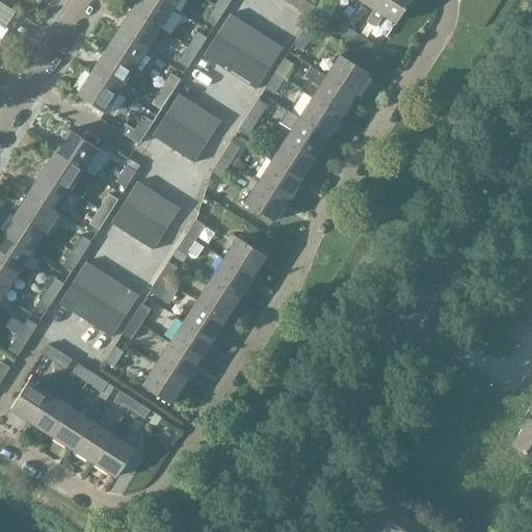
[(171,6),(160,0),(134,0),(129,9),(158,28),(171,6)]
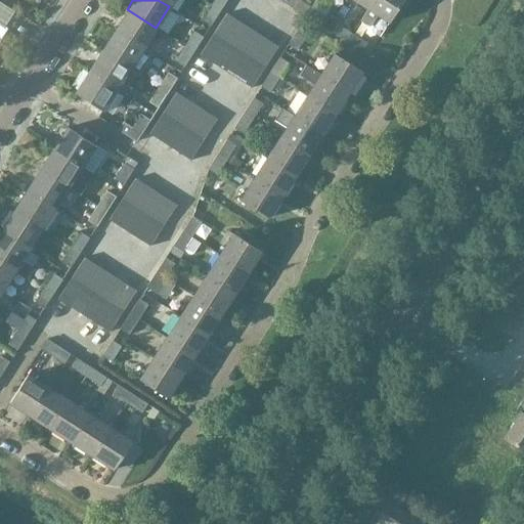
[(213,0),(211,4),(220,10),(226,0),(213,0)]
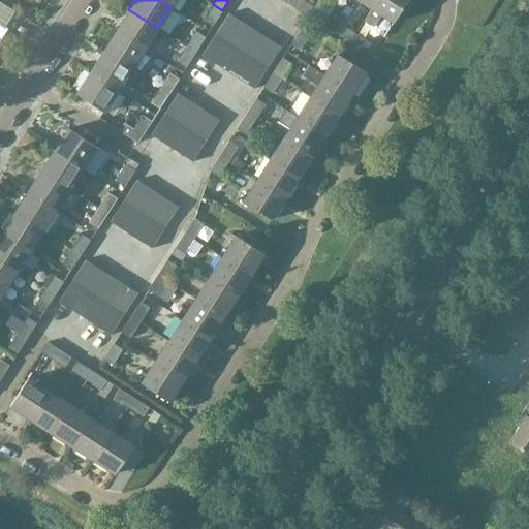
[(302,0),(300,0),(294,8),(306,16),(312,6),(302,0)]
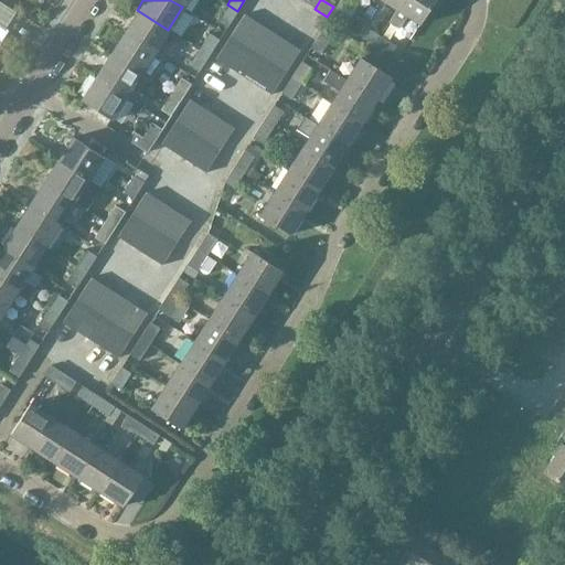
[(377,0),(395,11),(402,0),(377,0)]
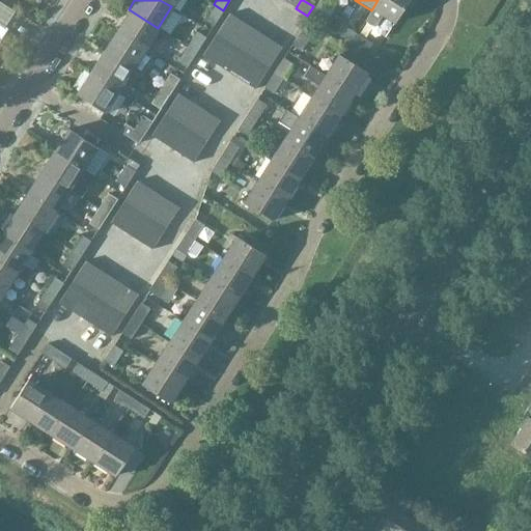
[(378,0),(371,10),(365,21),(374,27),(381,18),(392,25),(408,0),(378,0)]
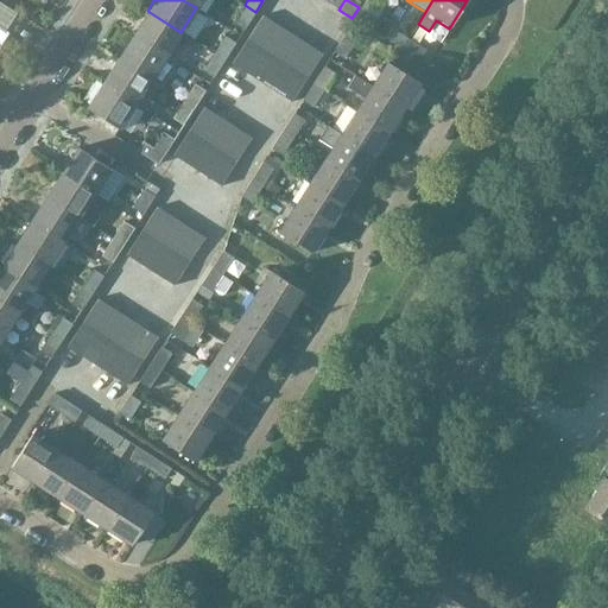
[(255,12),(245,5),(233,23),(244,30),(255,12)]
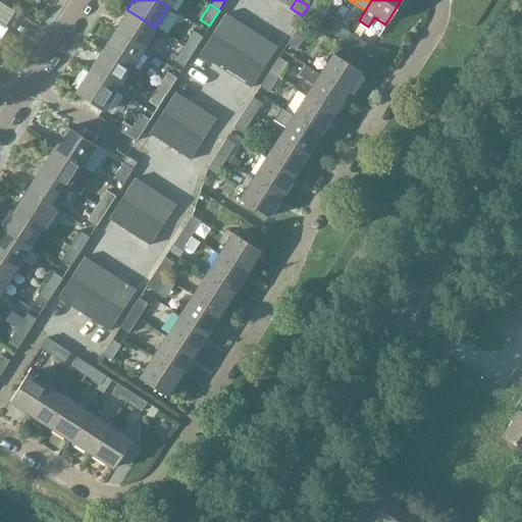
[(308,6),(302,15),(318,25),(324,16),(308,6)]
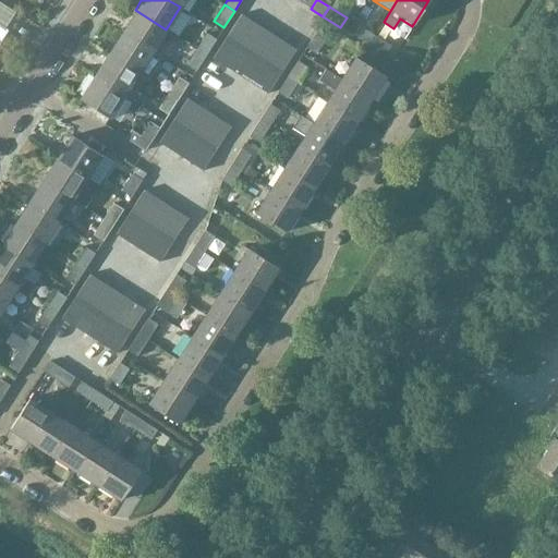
[(166,29),(135,10),(121,32),(152,51),(166,29)]
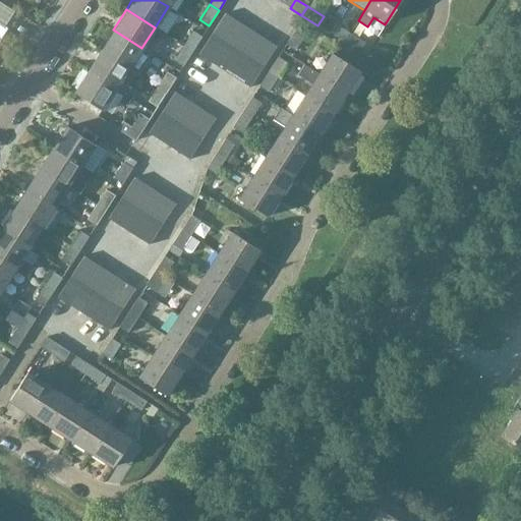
[(234,18),(224,12),(211,33),(221,40),(234,18)]
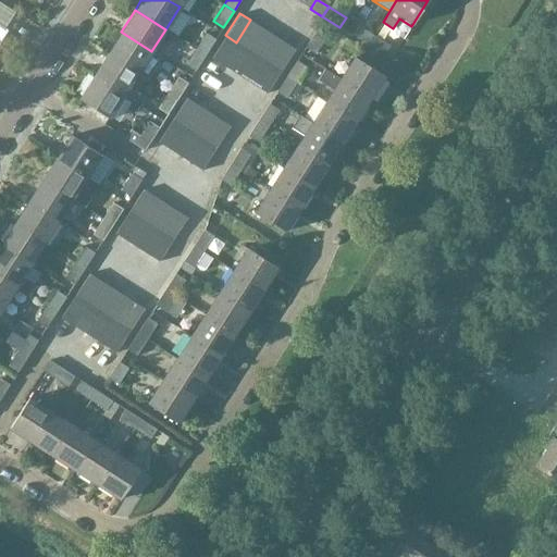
[(261,27),(250,20),(236,42),(247,49),(261,27)]
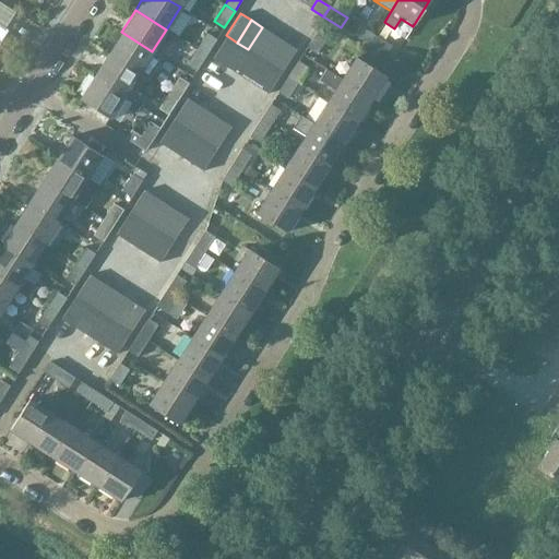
[(352,35),(369,46),(375,36),(358,25),(352,35)]
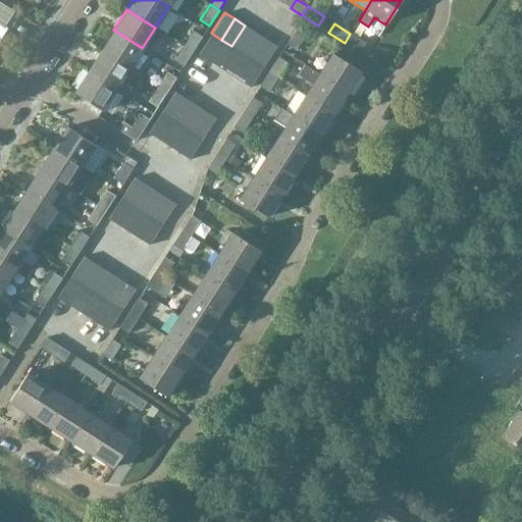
[(255,32),(245,25),(231,46),(242,53),(255,32)]
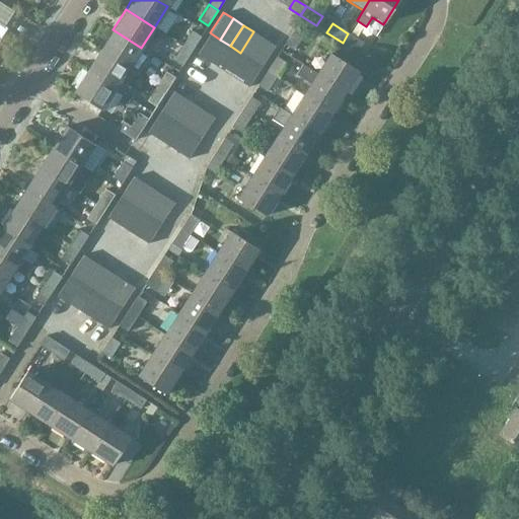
[(113,29),(99,51),(128,68),(137,74),(150,54),(141,48),(113,29)]
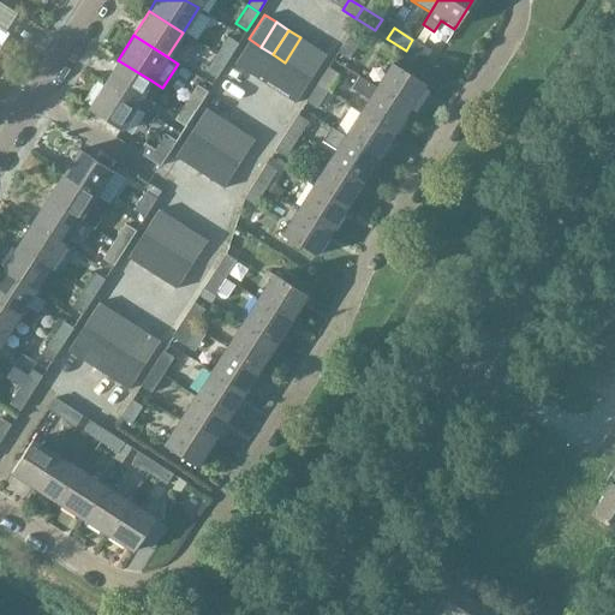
[(336,53),(347,60),(359,42),(348,35),(336,53)]
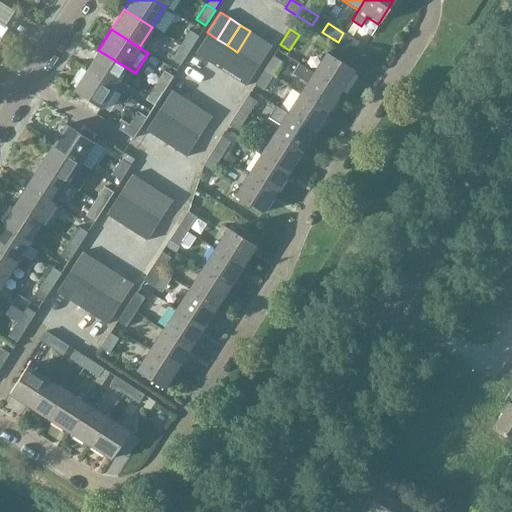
[(180,45),(189,51),(198,37),(189,31),(180,45)]
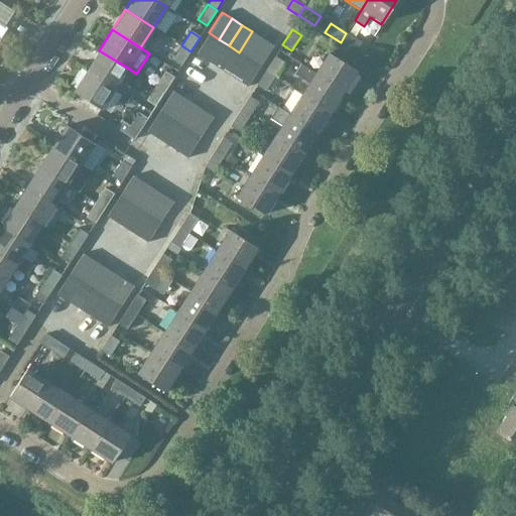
[(262,38),(252,31),(239,52),(249,58),(262,38)]
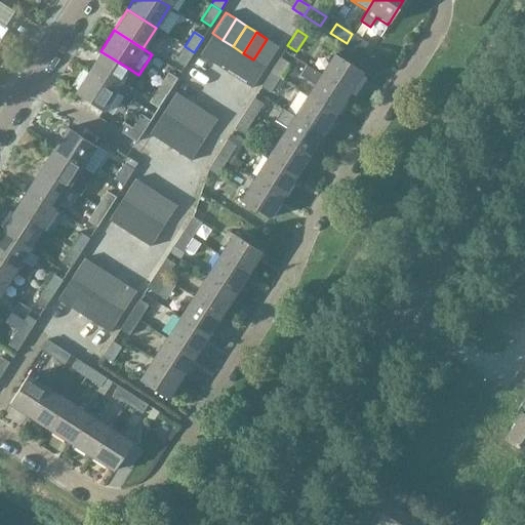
[(223,40),(212,33),(199,54),(209,61),(223,40)]
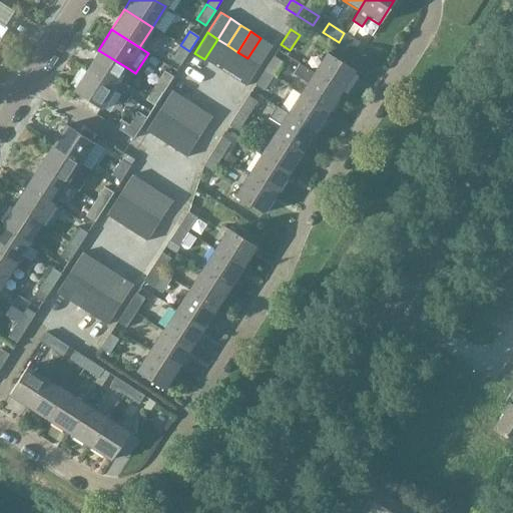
[(344,33),(339,42),(352,51),(358,42),(344,33)]
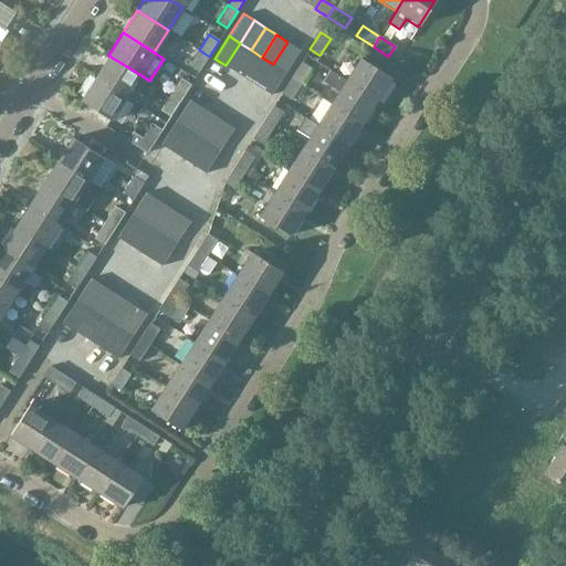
[(299,49),(287,42),(273,64),(284,71),(299,49)]
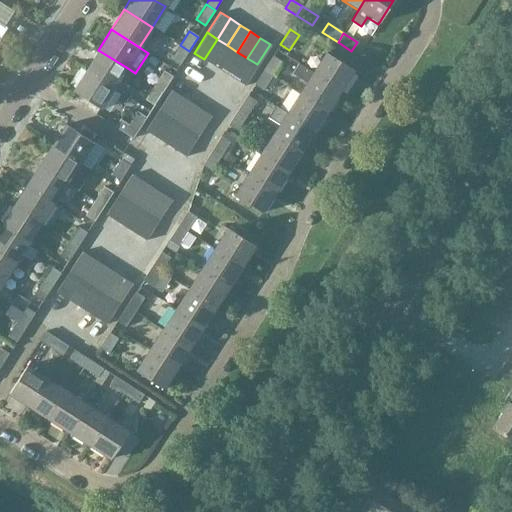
[(227,45),(217,39),(204,59),(214,65),(227,45)]
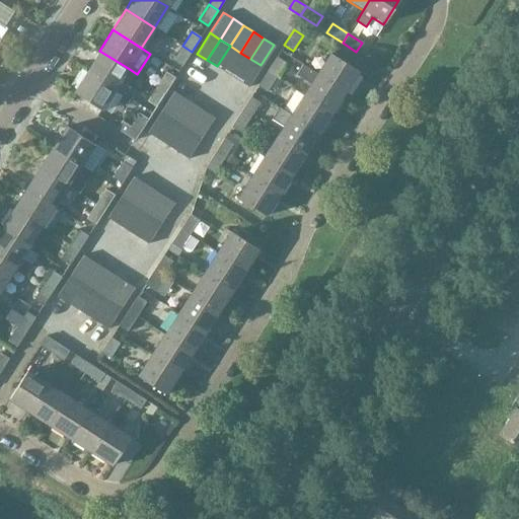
[(192,52),(182,46),(172,61),(182,67),(192,52)]
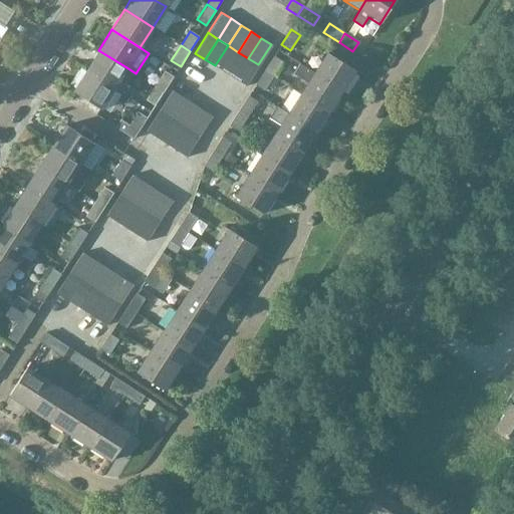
[(238,52),(228,45),(215,65),(225,72),(238,52)]
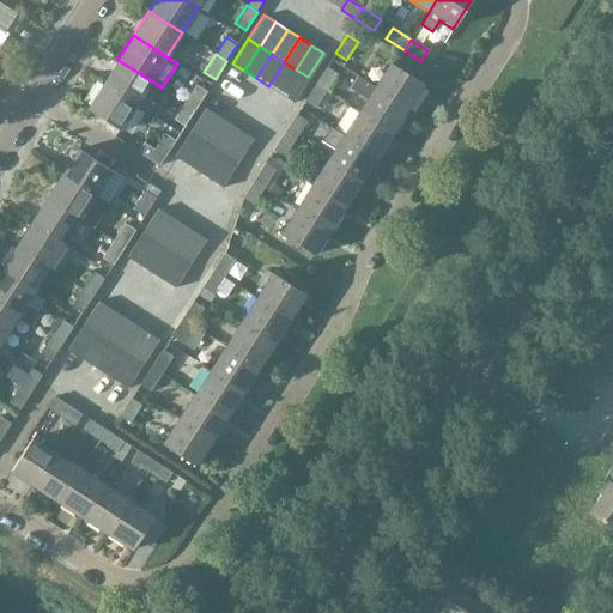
[(135,104),(134,107),(144,111),(151,99),(141,93),(151,80),(117,60),(102,84),(135,104)]
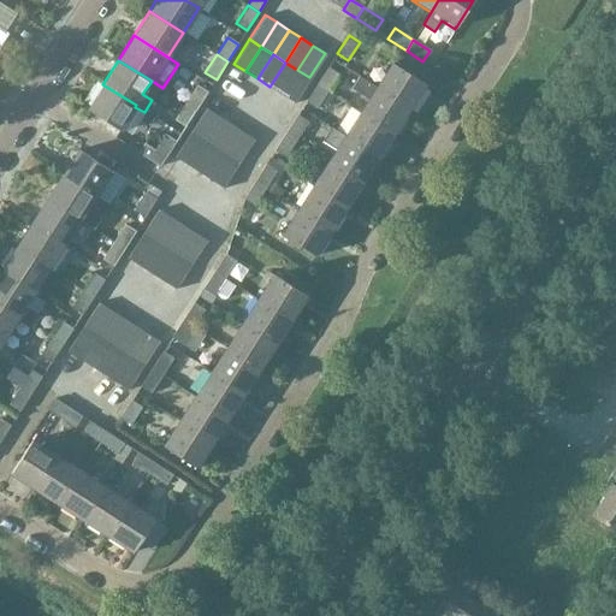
[(297,70),(285,63),(270,87),(282,94),(297,70)]
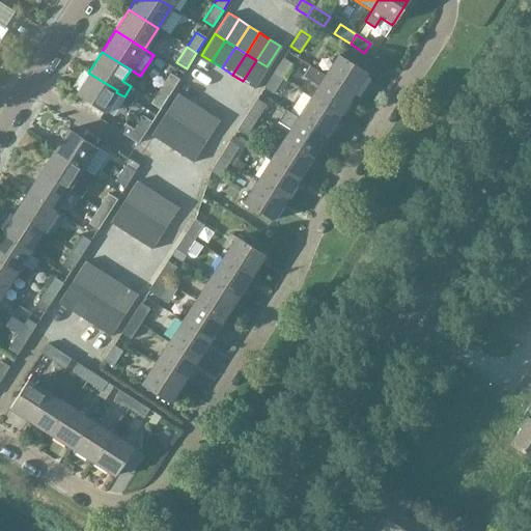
[(325,76),(353,94),(366,73),(338,55),(325,76)]
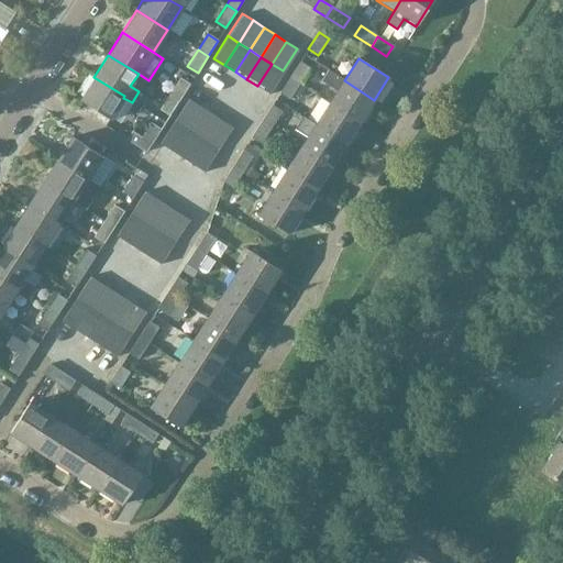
[(289,78),(299,84),(309,67),(300,62),(289,78)]
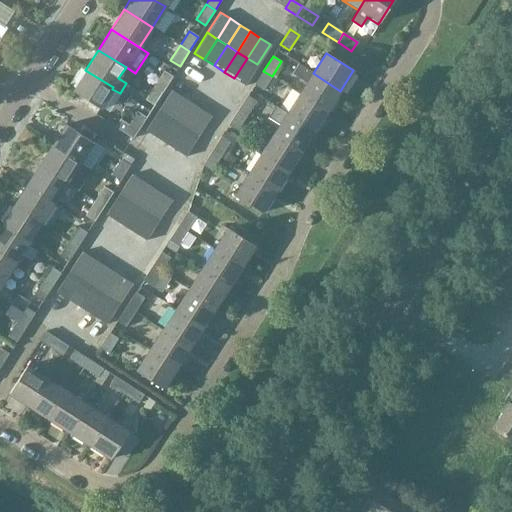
[(257,64),(247,58),(234,78),(244,85),(257,64)]
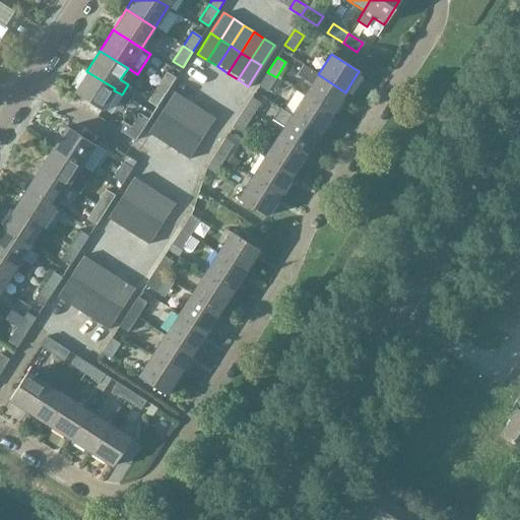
[(312,83),(304,95),(331,113),(345,92),(318,74),(302,64),(296,73),(312,83)]
